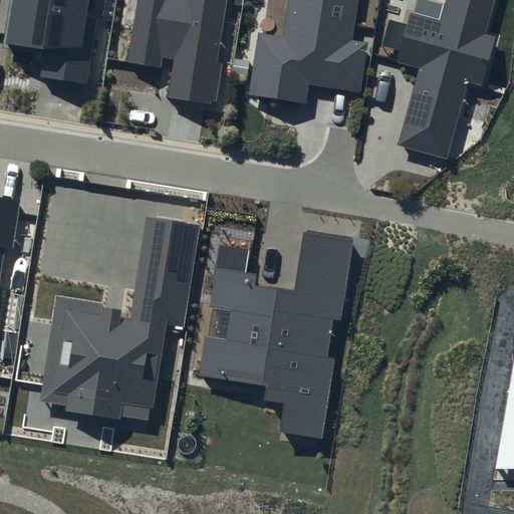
[(11,0),(5,44),(42,50),(38,78),(88,85),(98,15),(88,13),(90,0),(11,0)]
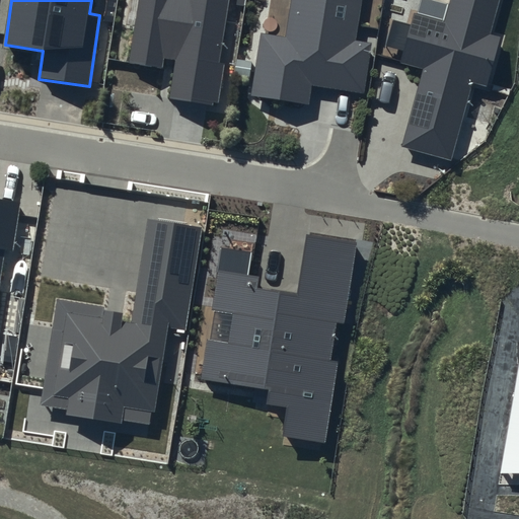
[(226,0),(137,0),(129,62),(160,66),(162,55),(175,57),(170,97),(217,104),(223,60),(218,59),(226,0)]
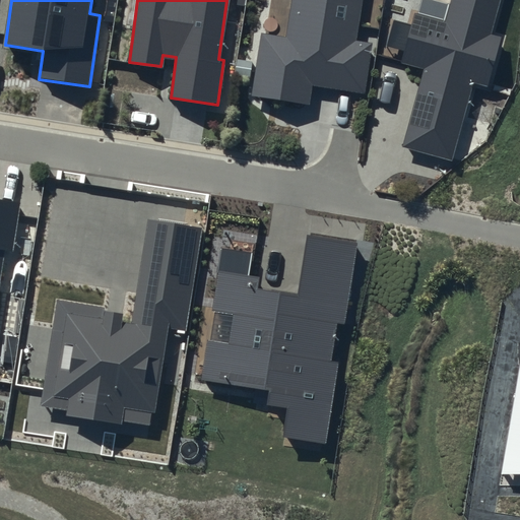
[(358,0),(290,0),(285,35),(260,30),(250,93),(308,103),(311,83),(363,92),(371,42),(352,39),(358,0)]
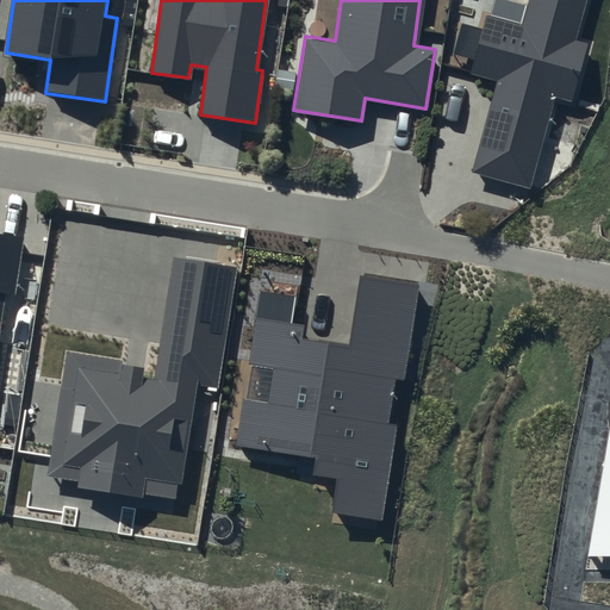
[(583,0),(528,0),(522,25),(486,17),(472,70),(496,76),(472,172),(528,186),(551,97),(571,101),(586,39),(573,36),(583,0)]
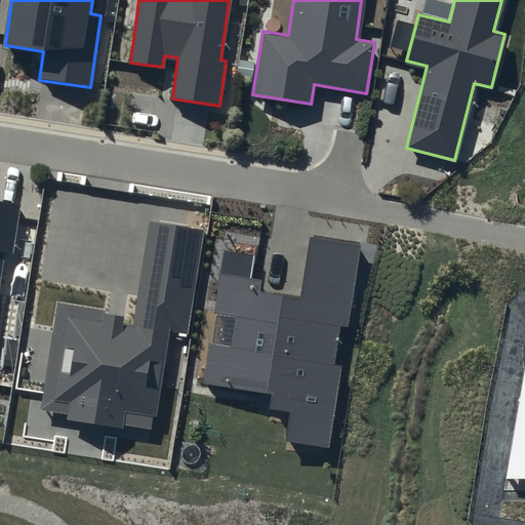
[(18,202),(0,198),(0,269),(3,251),(10,252),(18,202)]
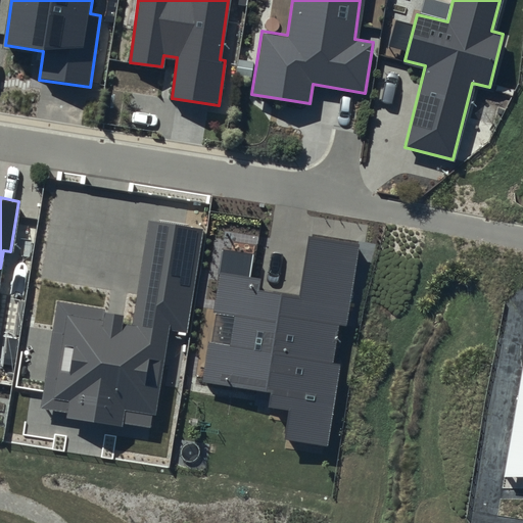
[(360,240),(310,232),(300,290),(260,284),(263,273),(220,267),(214,311),(234,314),(230,339),(209,336),(203,379),(269,389),(267,405),(288,409),(284,435),(328,442),(341,362),(332,361),(339,320),(347,321),(360,240)]
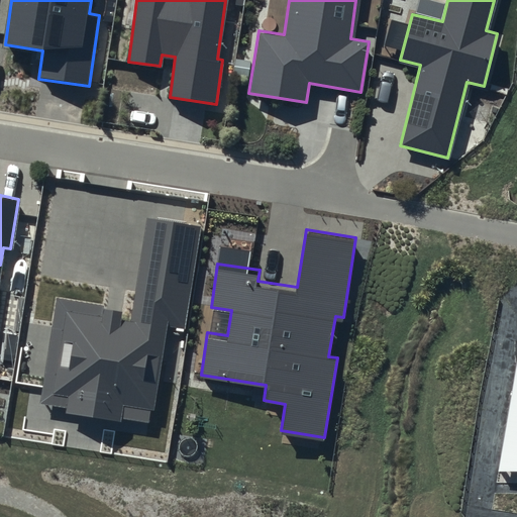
[(516,356),(497,469),(516,468),(516,356)]
